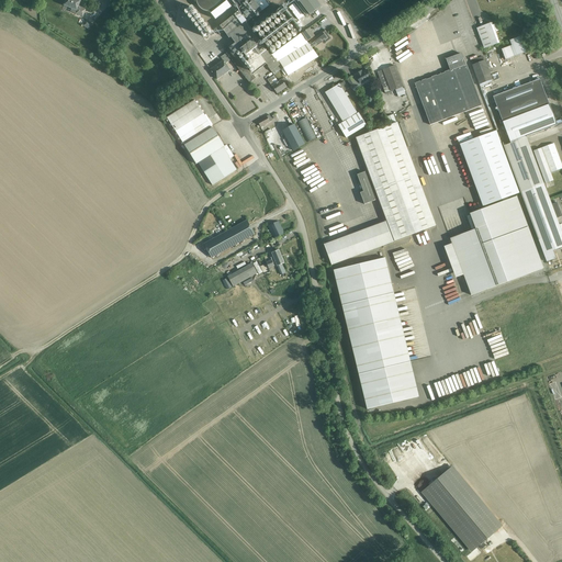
[(78,0),(66,0),(65,6),(71,9),(70,11),(82,17),(86,9),(79,6),(81,1),(80,1),(78,0)]
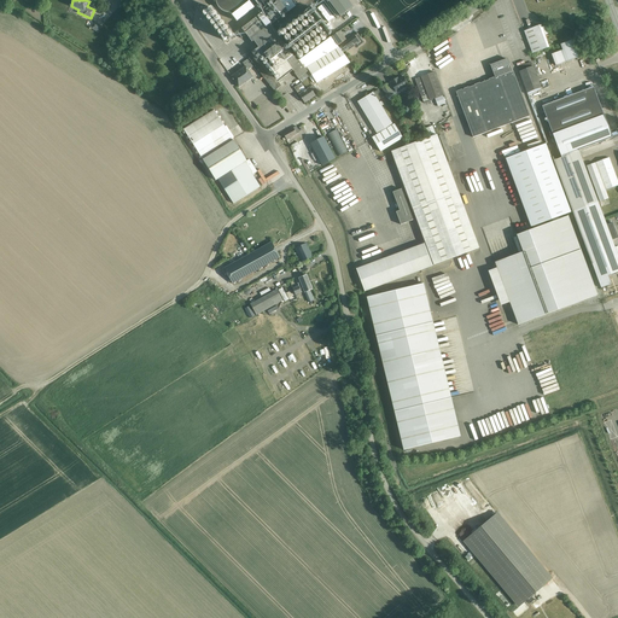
[(215,0),(216,1),(216,3),(217,5),(219,6),(219,9),(221,10),(222,11),(223,11),(225,12),(227,12),(228,13),(229,13),(231,13),(233,17),(237,22),(244,16),(254,7),(248,0),(215,0)]
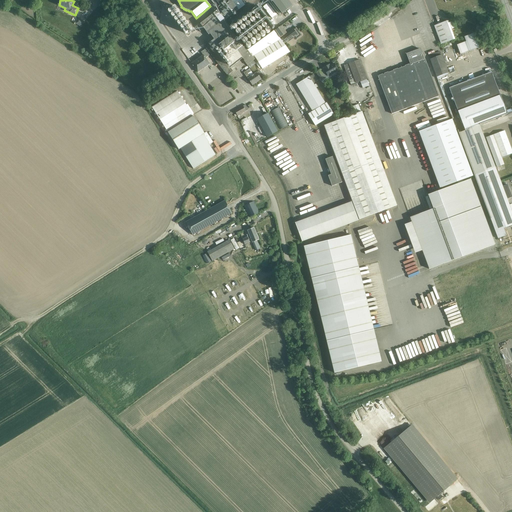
[(210,0),(216,7),(218,9),(216,11),(212,14),(209,16),(201,22),(196,26),(200,32),(203,29),(208,35),(210,34),(214,39),(204,46),(217,63),(214,65),(215,66),(217,65),(220,69),(221,68),(226,75),(232,71),(229,67),(235,62),(233,60),(237,57),(231,49),(234,47),(244,60),(243,60),(247,65),(254,60),(246,50),(233,34),(234,33),(224,21),(245,4),(241,0),(210,0)]
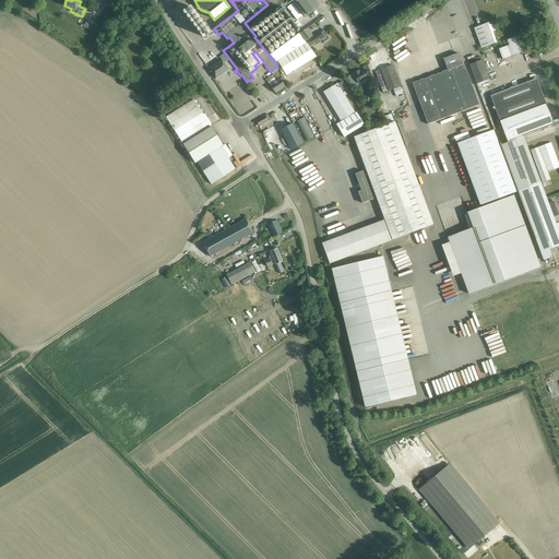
[(296,0),(300,6),(304,10),(306,13),(307,14),(308,15),(313,11),(319,7),(313,0),(296,0)]
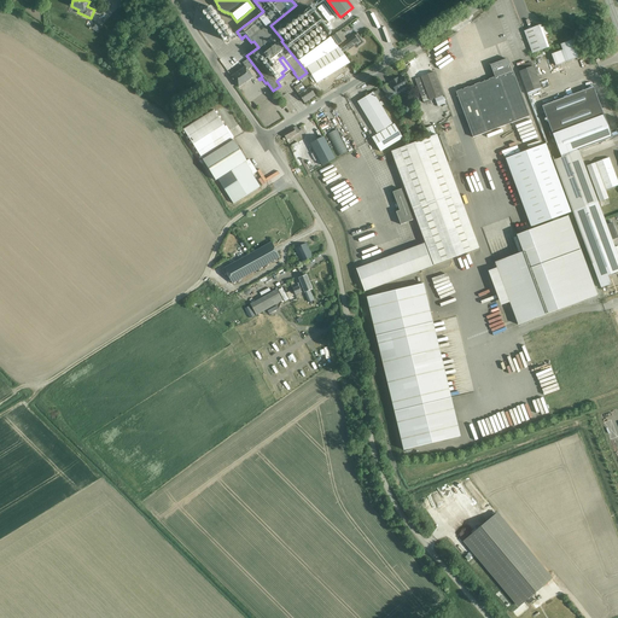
[(531,53),(548,47),(541,25),(524,31),(531,53)]
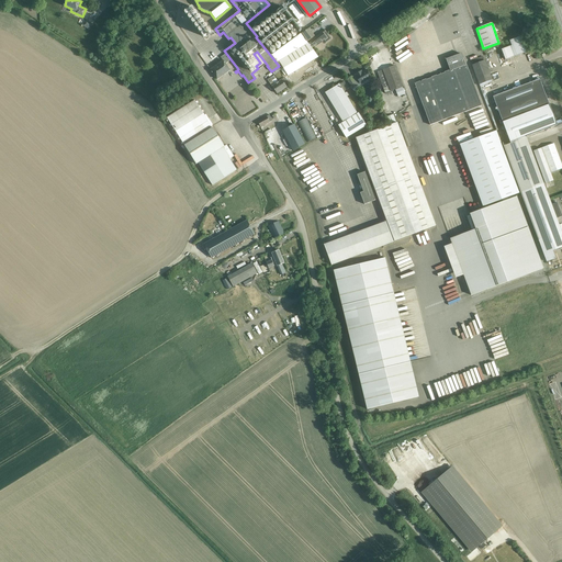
[(302,34),(307,43),(315,37),(308,29),(302,34)]
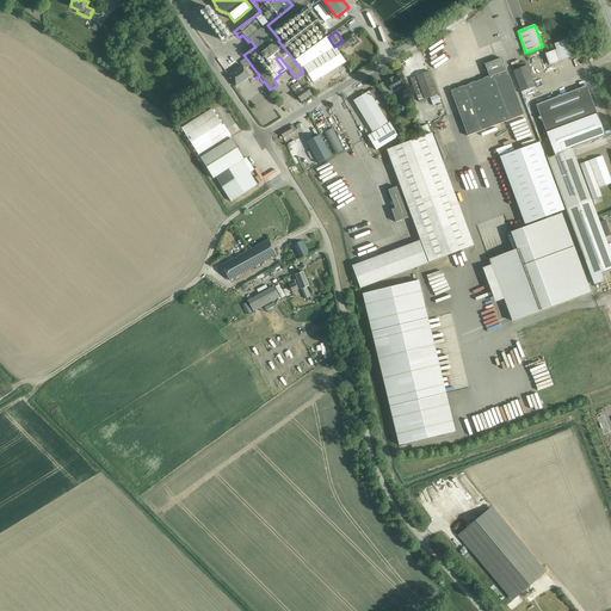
[(353,32),(337,44),(341,50),(344,48),(344,49),(351,44),(353,48),(360,43),(353,32)]
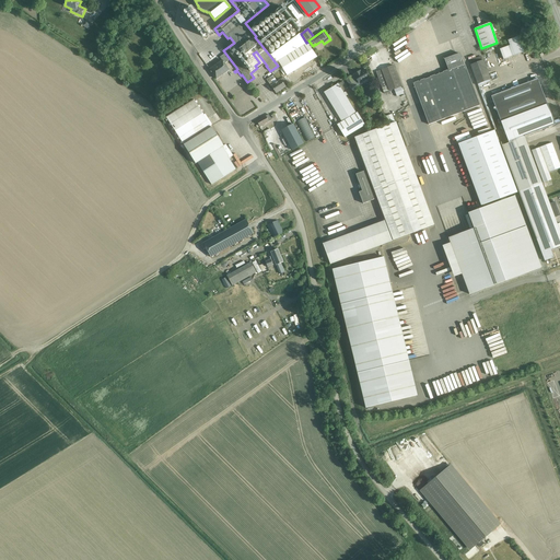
[(316,56),(299,33),(272,53),(282,68),(286,74),(316,56)]
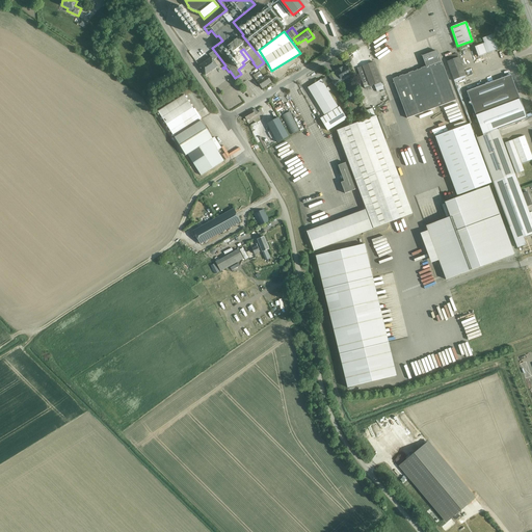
[(498,50),(493,35),(487,36),(493,51),(498,50)]
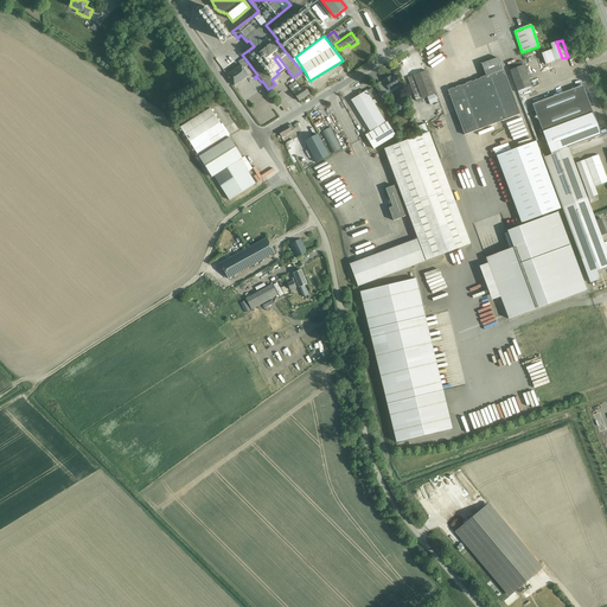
[(544,63),(554,61),(551,49),(542,51),(544,63)]
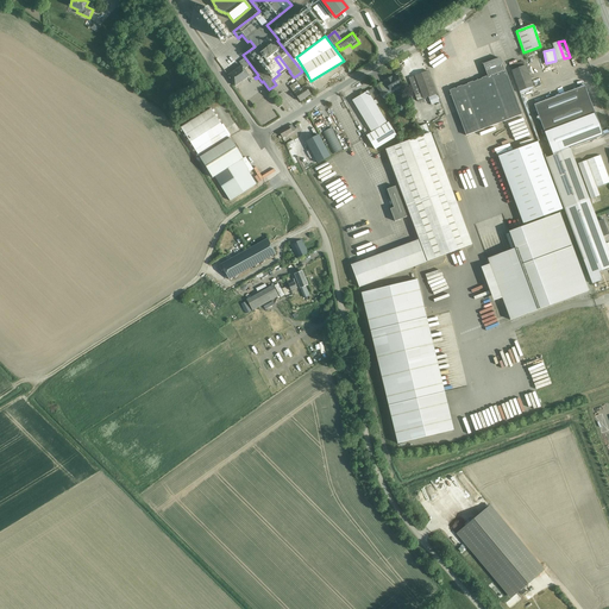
[(236,86),(249,76),(244,69),(249,66),(244,60),(239,62),(242,66),(228,75),(236,86)]
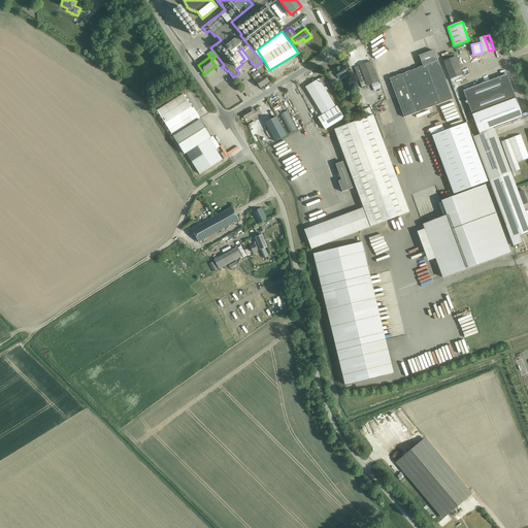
[(437,62),(436,62),(432,52),(419,56),(423,67),(390,79),(403,118),(452,100),(437,62)]
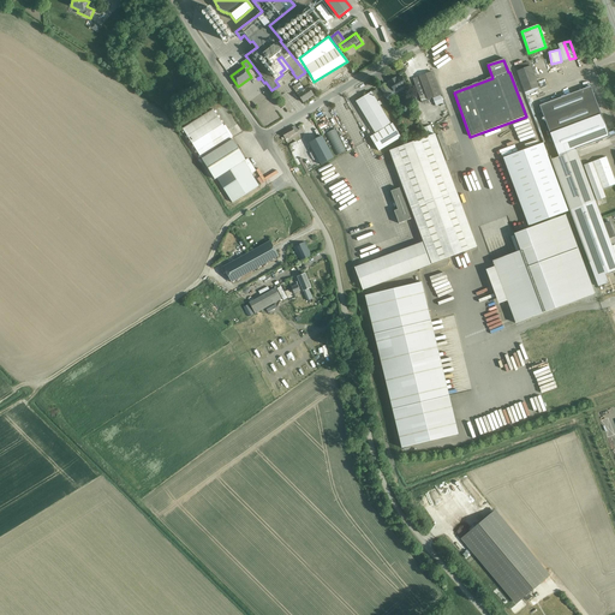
[(525,93),(538,88),(530,67),(517,72),(525,93)]
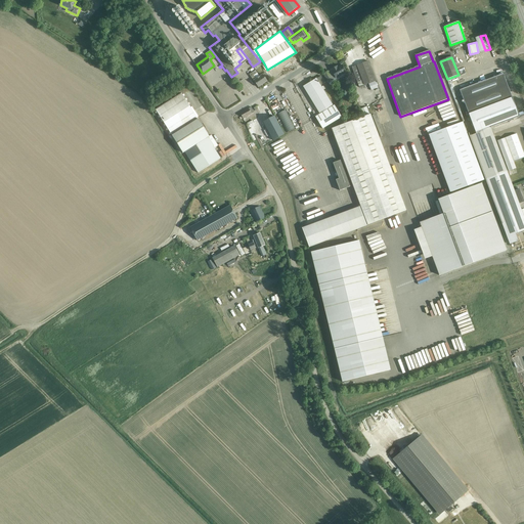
[(358,86),(375,80),(367,61),(351,68),(358,86)]
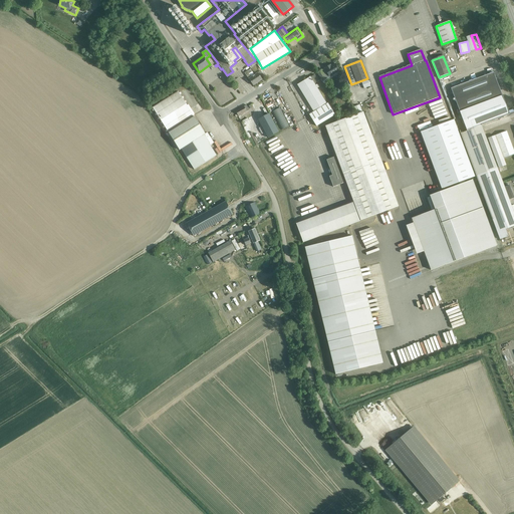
[(328,81),(326,78),(339,70),(335,63),(330,66),(330,64),(324,68),(324,69),(322,70),(321,70),(317,73),(322,81),(324,84),(328,81)]
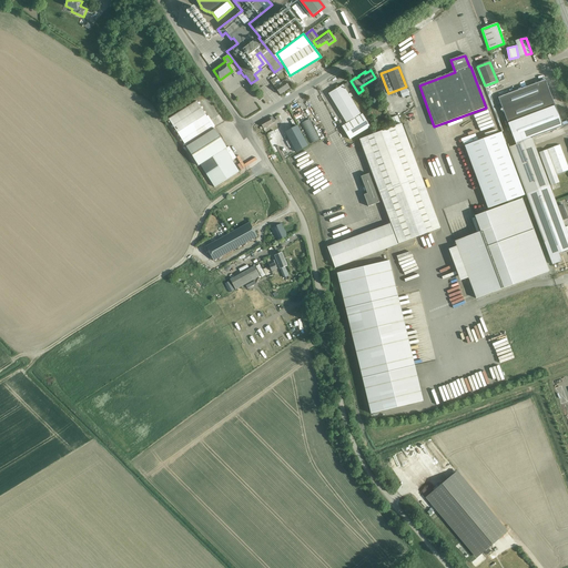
[(498,98),(507,122),(515,142),(514,142),(515,145),(509,148),(526,194),(553,265),(561,262),(559,254),(567,250),(567,235),(563,221),(567,219),(563,204),(557,206),(555,202),(549,186),(535,146),(531,139),(563,127),(557,111),(546,81),(545,78),(537,81),(538,83),(509,94),(498,98)]
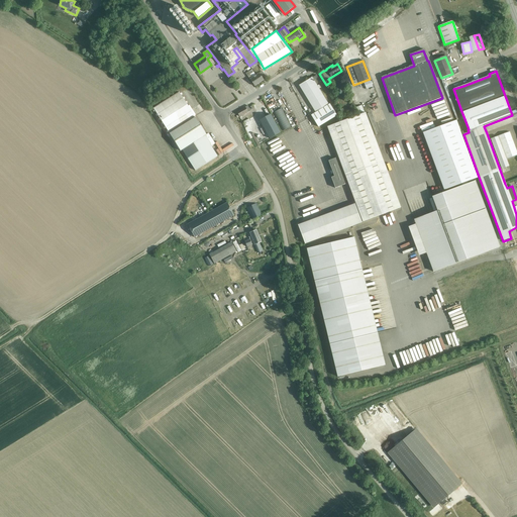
[(247,72),(245,74),(254,86),(263,80),(257,74),(252,78),(249,74),(247,72)]
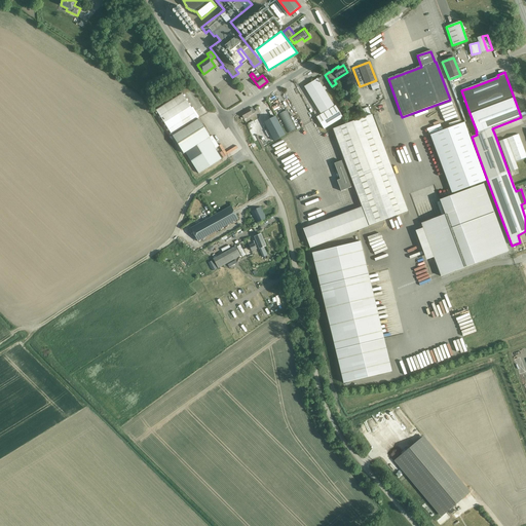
[(326,83),(322,76),(304,86),(321,114),(315,117),(323,129),(342,118),(335,106),(334,106),(322,86),(326,83)]
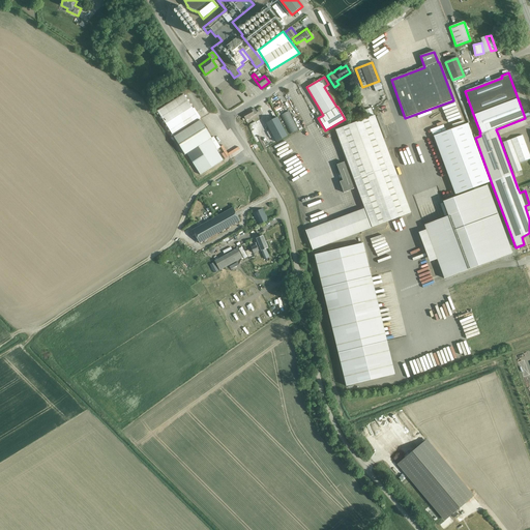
[(183,94),(157,111),(186,154),(188,153),(202,174),(225,159),(217,149),(222,147),(214,136),(212,138),(201,120),(183,94)]
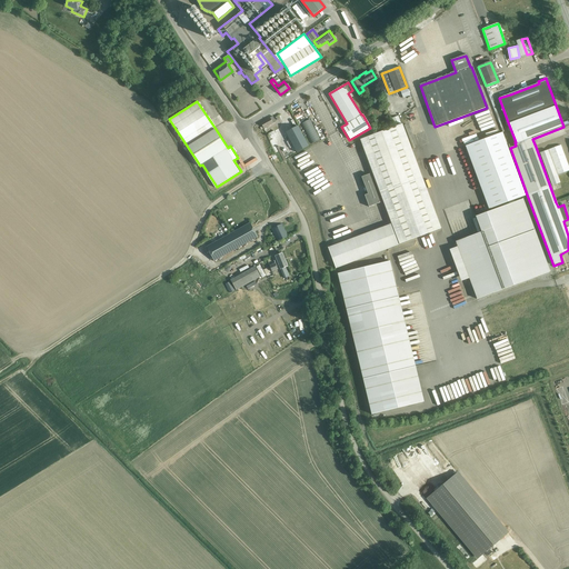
[(272,117),(270,118),(261,123),(263,129),(276,122),(272,117)]
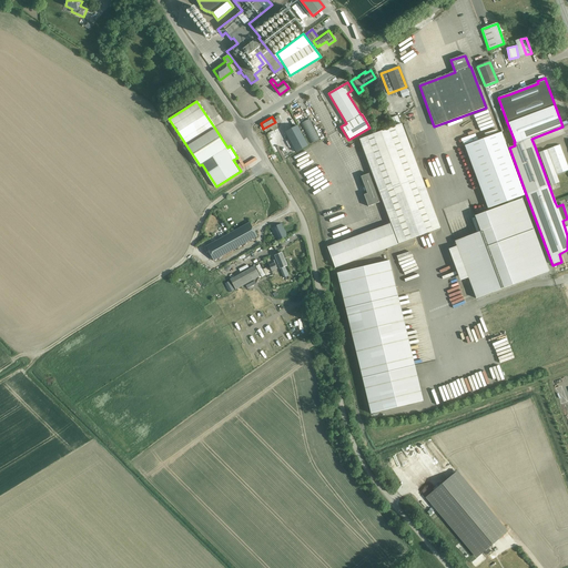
[(398,243),(439,227),(401,124),(359,139),(398,243)]
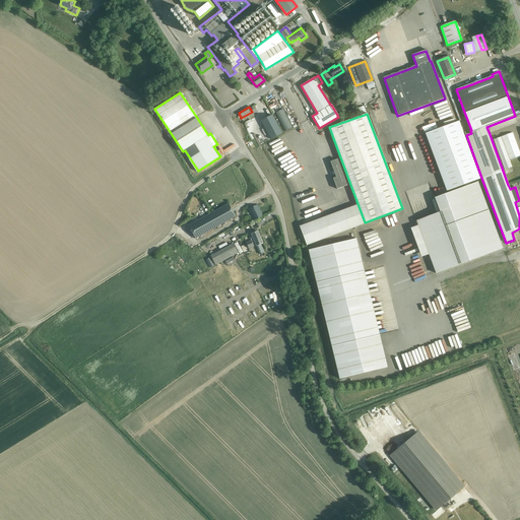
[(272,116),(262,122),(271,139),(282,134),(272,116)]
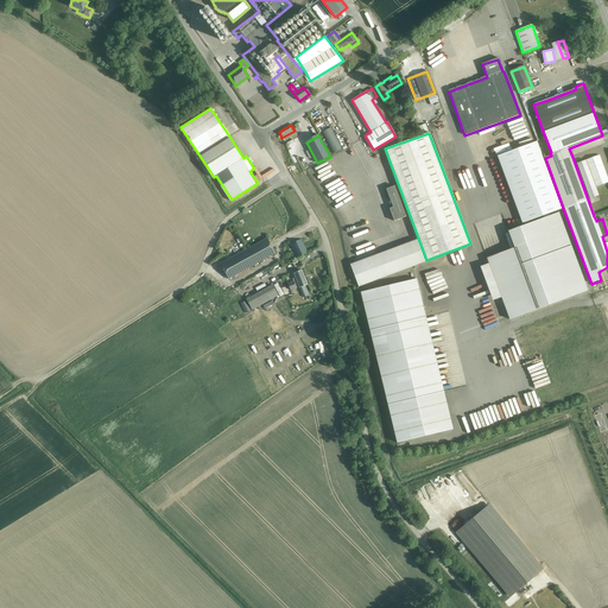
[(496,156),(523,223),(562,209),(537,141),(496,156)]
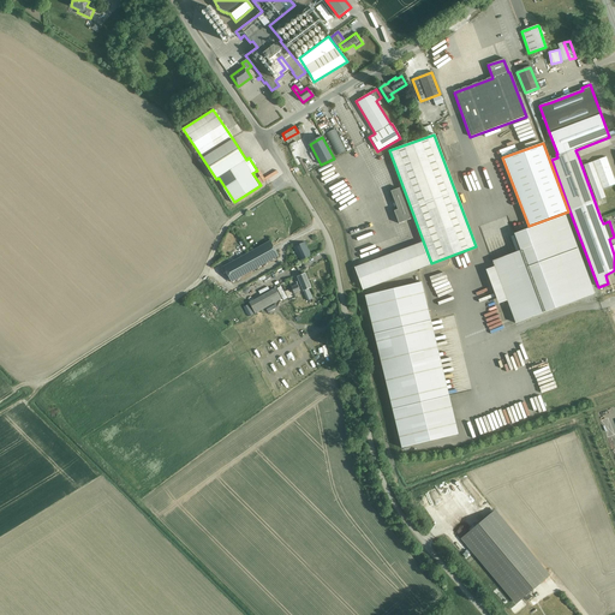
[(607,197),(604,190),(614,185),(614,183),(605,157),(583,167),(593,193),(596,202),(607,197)]
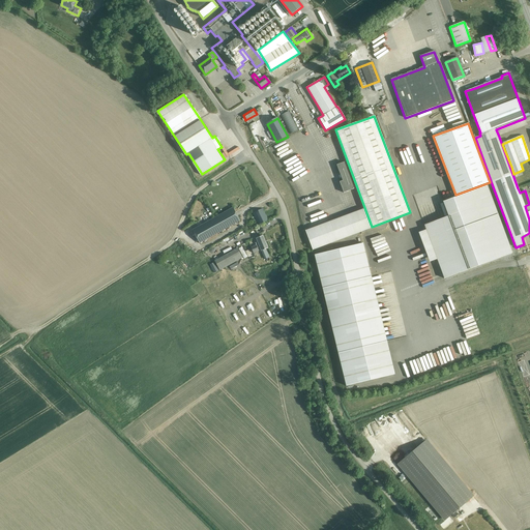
[(344,193),(354,188),(344,163),(336,165),(343,181),(340,182),(344,193)]
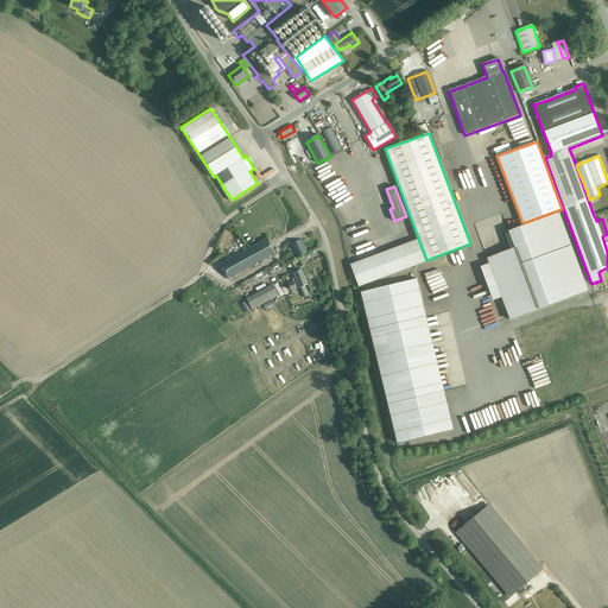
[(588,291),(558,213),(508,232),(514,248),(487,258),(510,320),(588,291)]
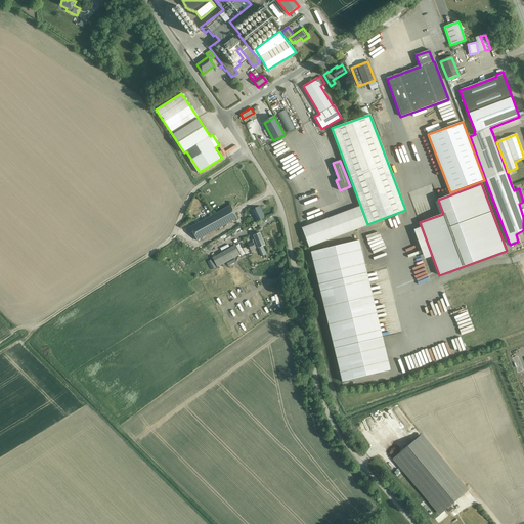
[(198,241),(237,218),(230,206),(190,227),(198,241)]
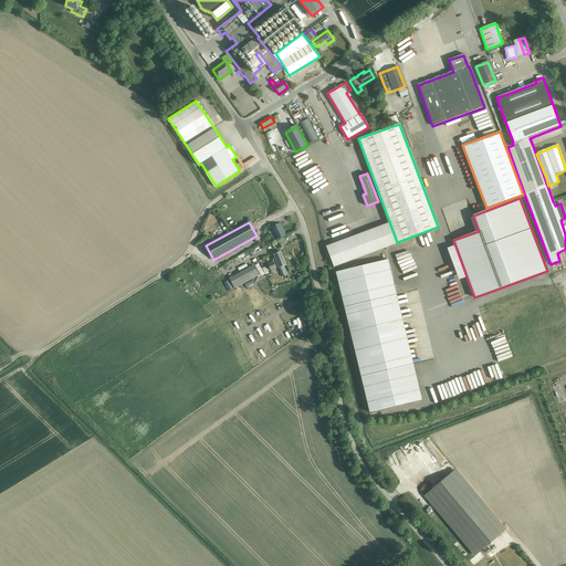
[(388,222),(326,245),(334,266),(396,243),(388,222)]
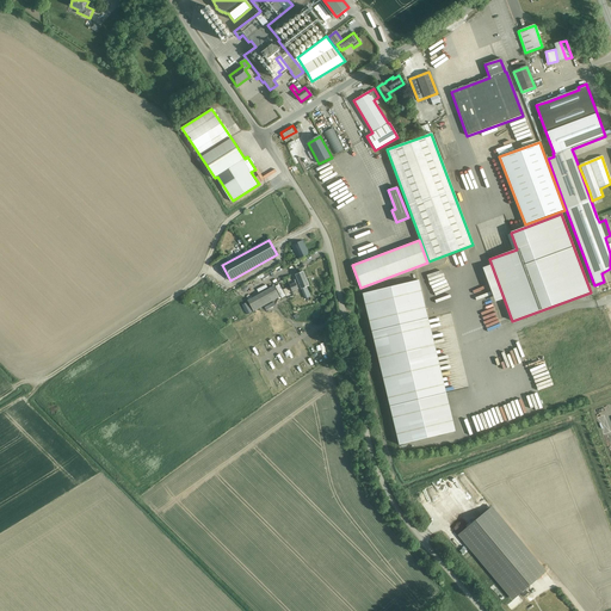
[(309,253),(303,241),(292,246),(298,259),(309,253)]
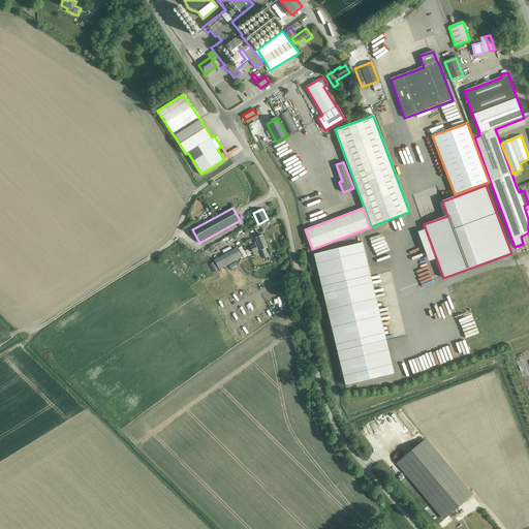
[(261,250),(268,247),(262,236),(255,239),(261,250)]
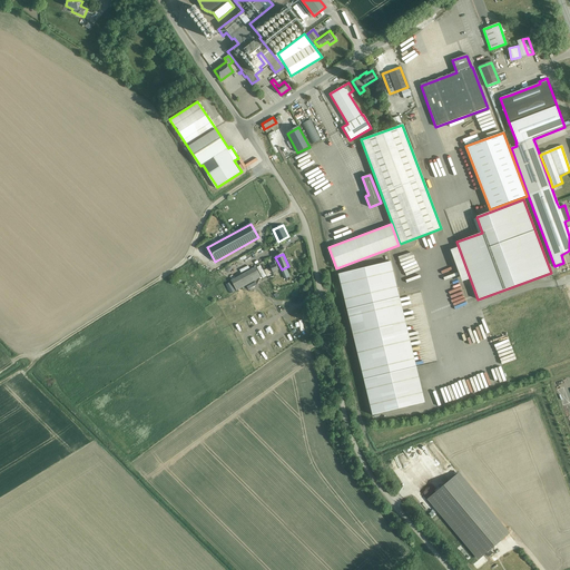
[(391,262),(338,274),(372,415),(424,403),(416,367),(411,369),(394,298),(400,297),(391,262)]
